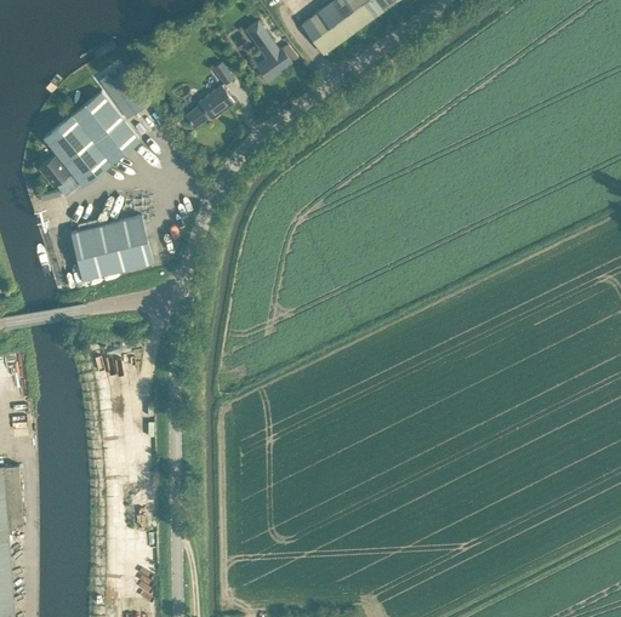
[(336,0),(302,26),(324,56),(399,0),(336,0)]
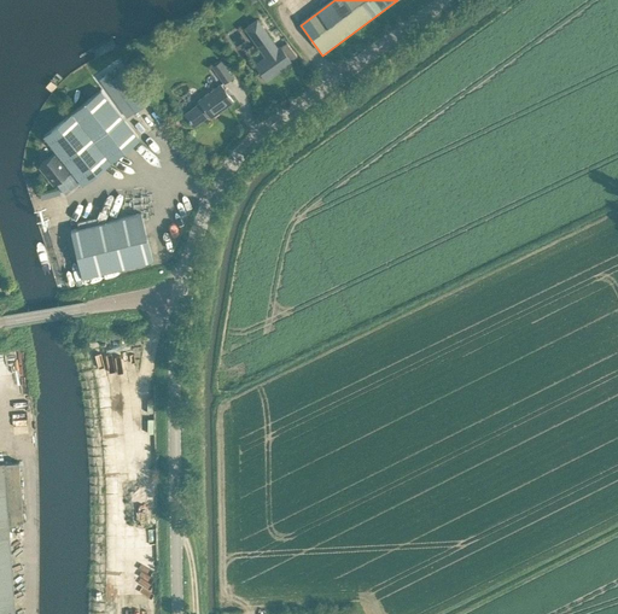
[(255,68),(266,82),(297,59),(286,45),(277,52),(256,23),(245,31),(266,59),(255,68)]
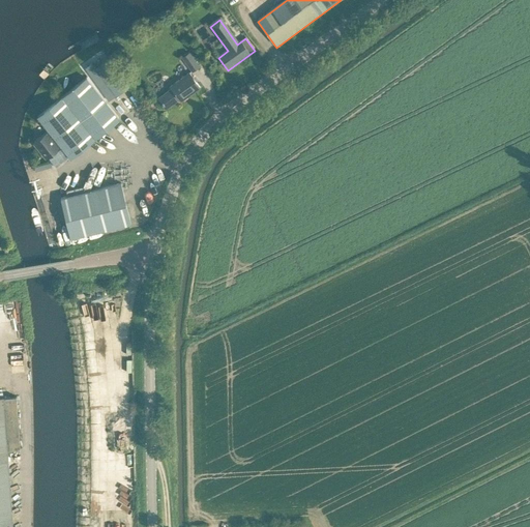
[(199,45),(190,51),(201,64),(209,58),(199,45)]
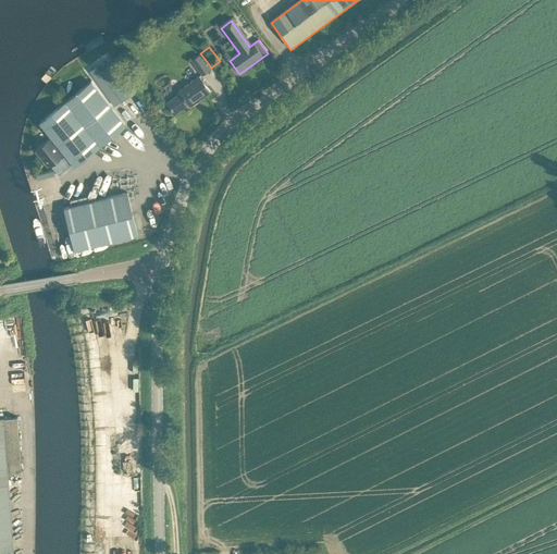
[(209,72),(198,58),(192,62),(201,77),(209,72)]
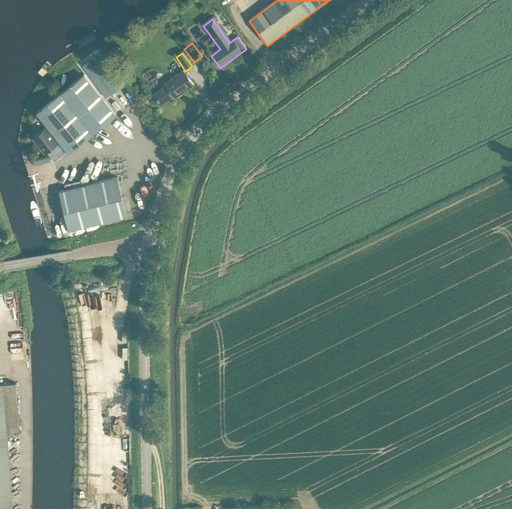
[(125,85),(120,77),(107,59),(86,73),(105,100),(125,85)]
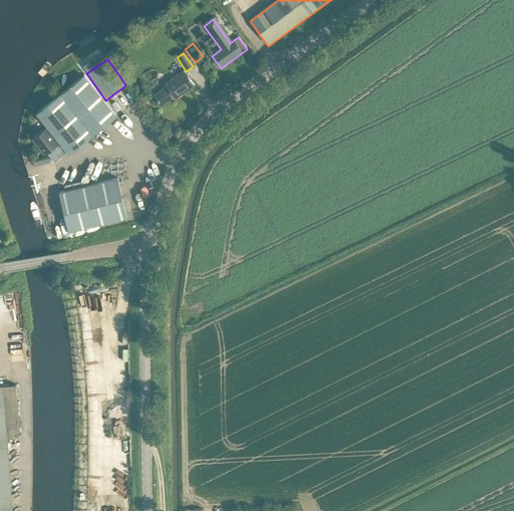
[(184,73),(176,78),(165,86),(167,88),(154,97),(155,99),(161,107),(174,98),(175,100),(194,87),(184,73)]
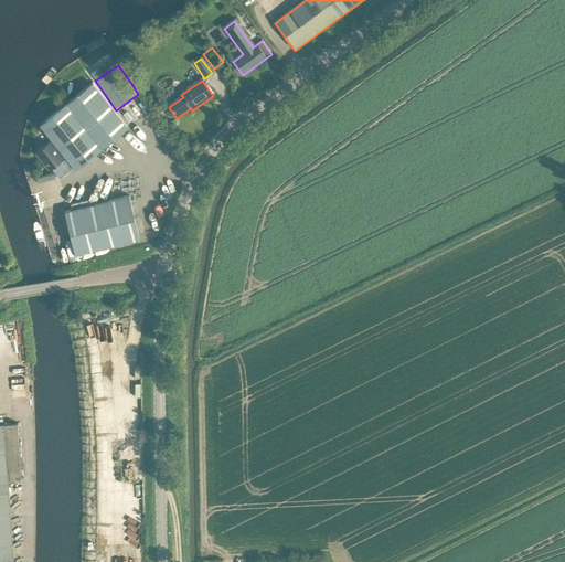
[(127,129),(120,120),(92,85),(41,127),(75,171),(127,129)]
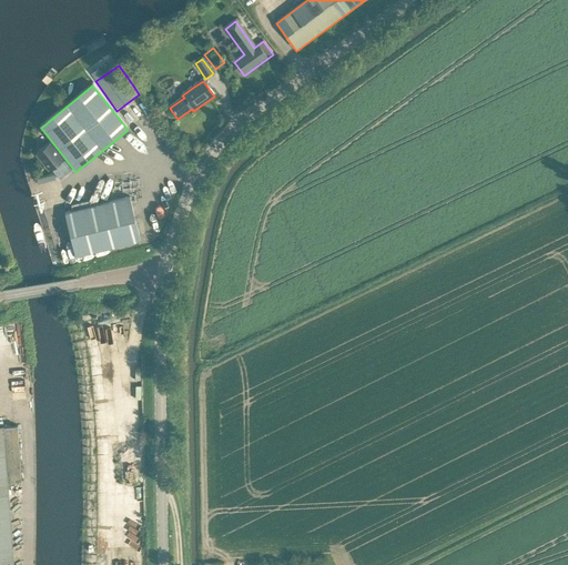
[(155,92),(149,96),(155,108),(162,104),(155,92)]
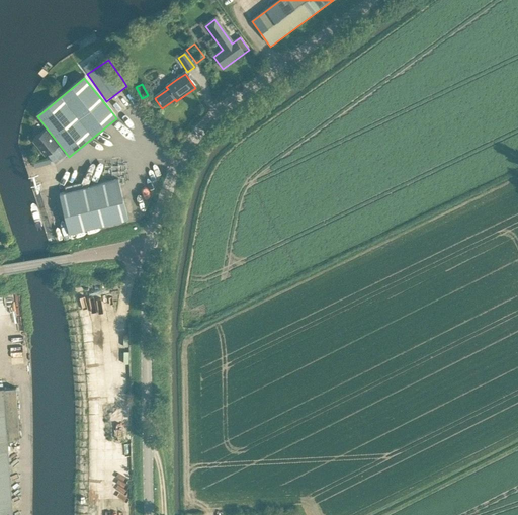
[(136,109),(132,112),(140,120),(143,117),(136,109)]
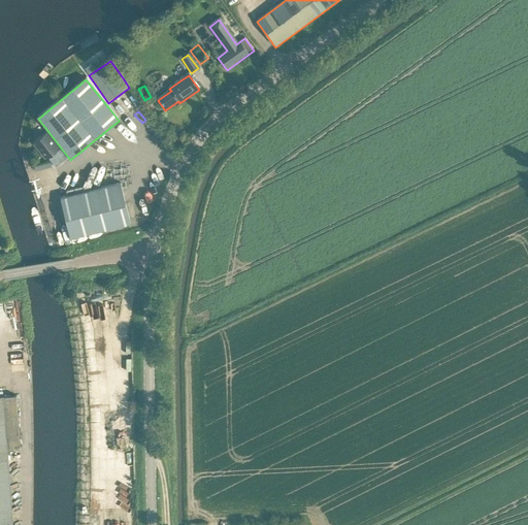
[(60,150),(47,133),(33,144),(45,161),(60,150)]
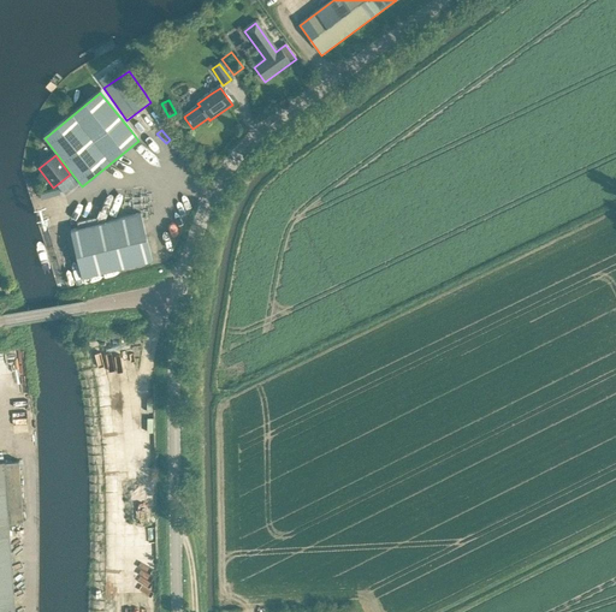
[(71,230),(82,278),(153,261),(142,213),(71,230)]
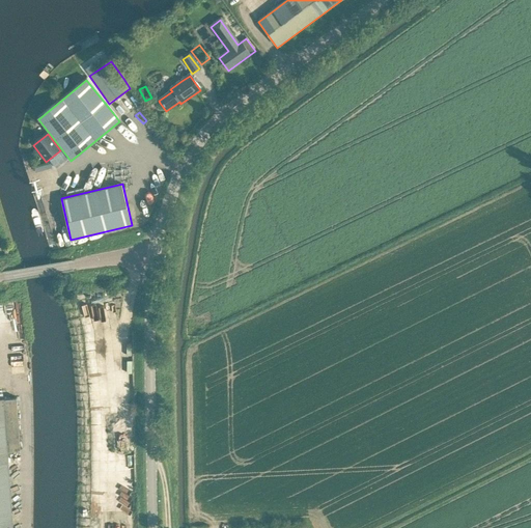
[(104,280),(105,294),(116,293),(115,280),(104,280)]
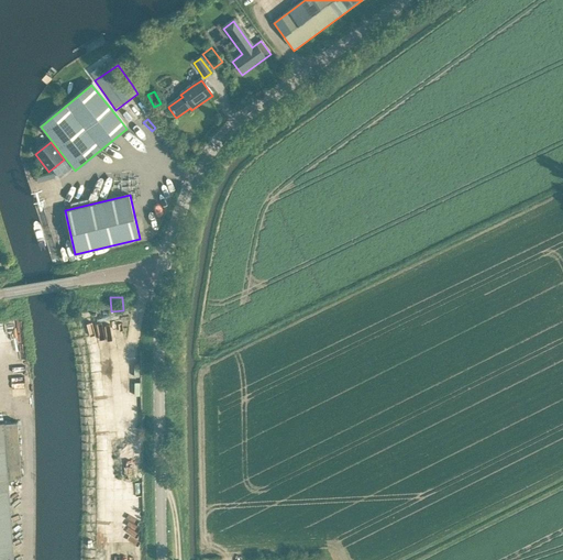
[(95,304),(96,320),(107,319),(106,304),(95,304)]
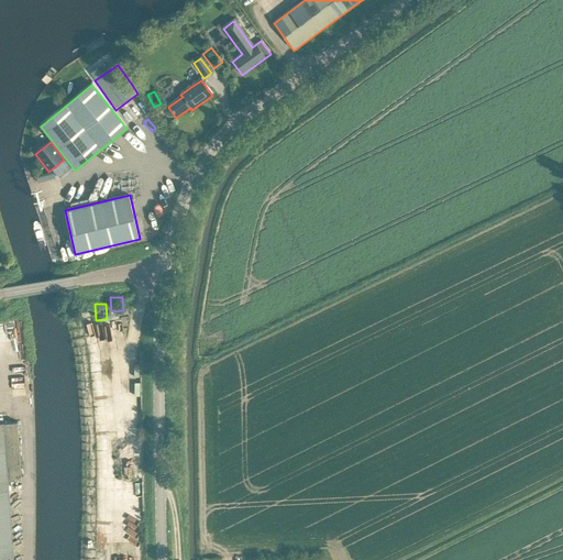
[(129,326),(129,314),(118,314),(118,326),(129,326)]
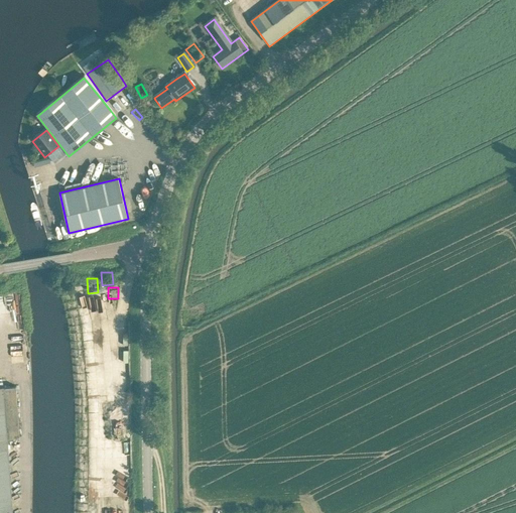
[(97,387),(108,381),(106,376),(95,382),(97,387)]
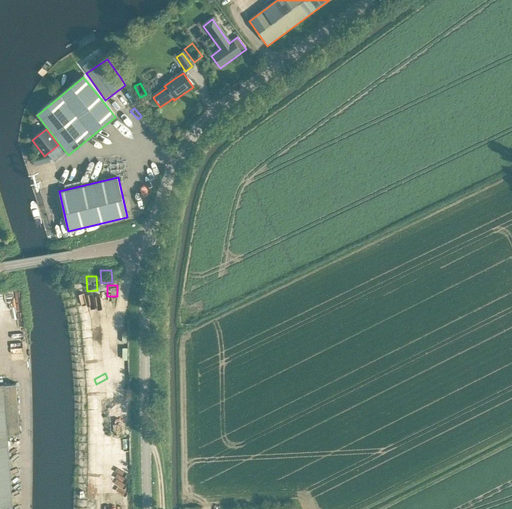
[(19,436),(16,395),(16,385),(0,386),(0,508),(11,508),(8,455),(15,454),(14,436),(19,436)]
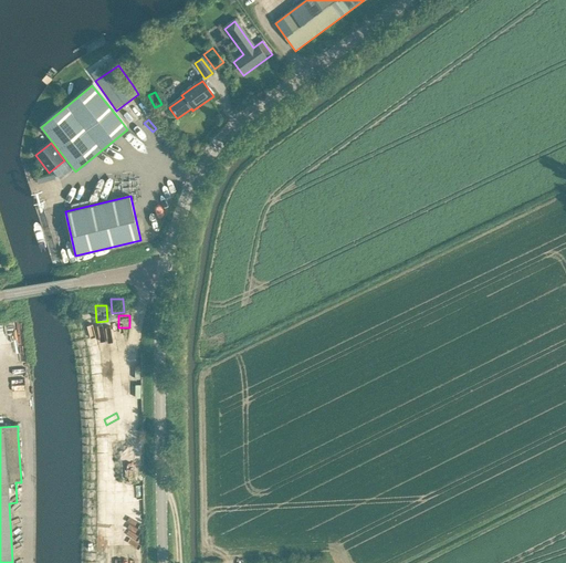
[(114,448),(121,436),(115,434),(109,446),(114,448)]
